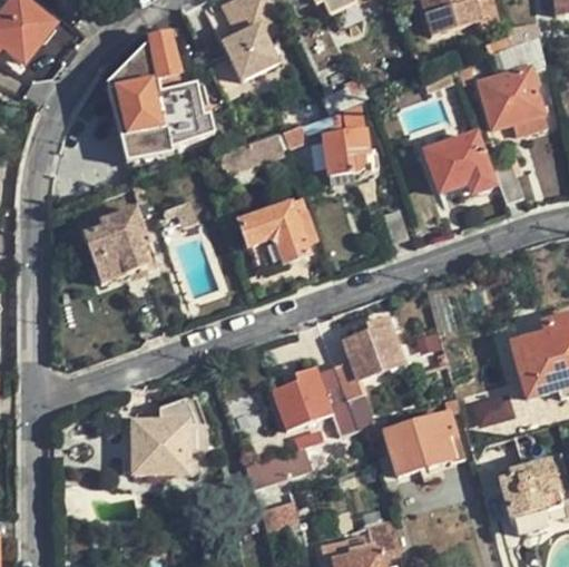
[(0,47),(21,62),(51,22),(22,0),(9,0),(0,11),(0,47)]
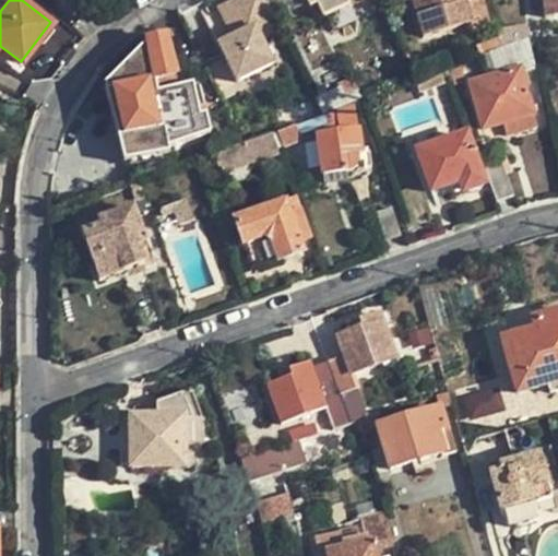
[(263,42),(283,32),(273,12),(266,0),(237,0),(221,9),(235,37),(242,51),(228,59),(240,83),(274,67),(263,42)]
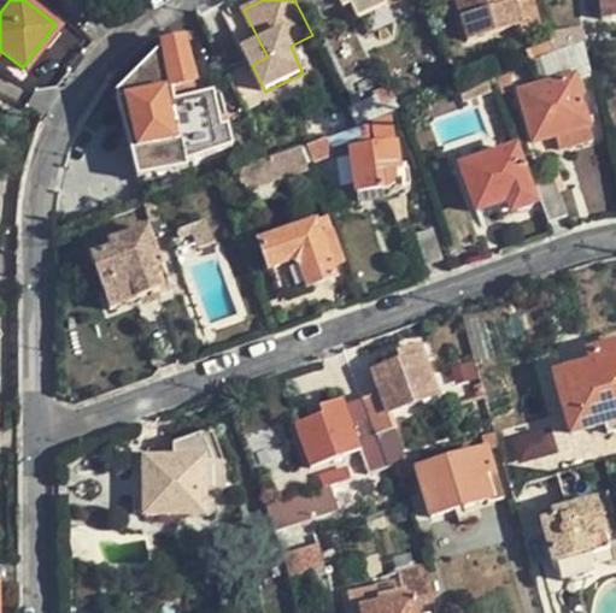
[(294,0),(301,13),(320,5),(317,0),(294,0)]
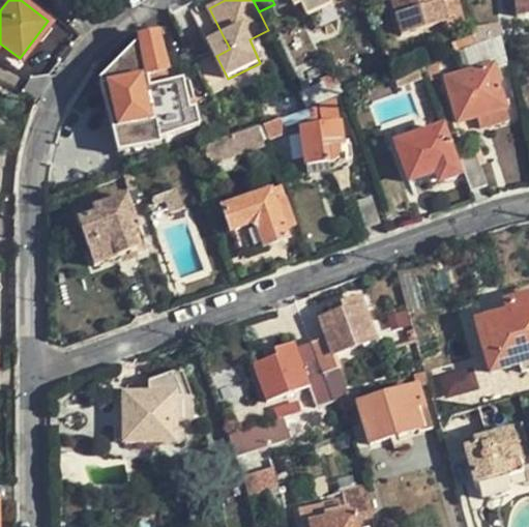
[(298,0),(305,13),(330,2),(329,0),(298,0)]
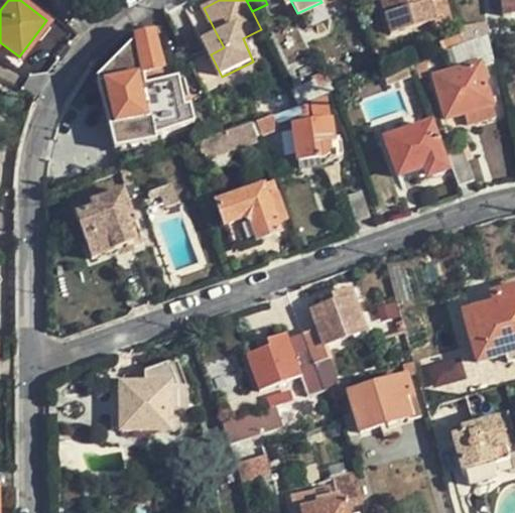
[(421,22),(414,0),(381,0),(390,31),(421,22)]
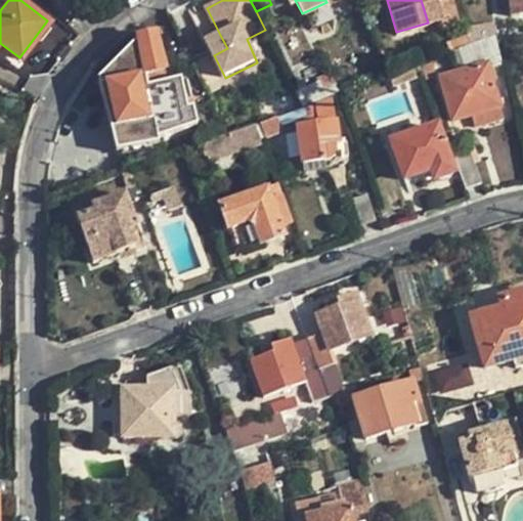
[(421,0),(428,23),(440,19),(442,27),(458,23),(451,0),(435,0),(421,0)]
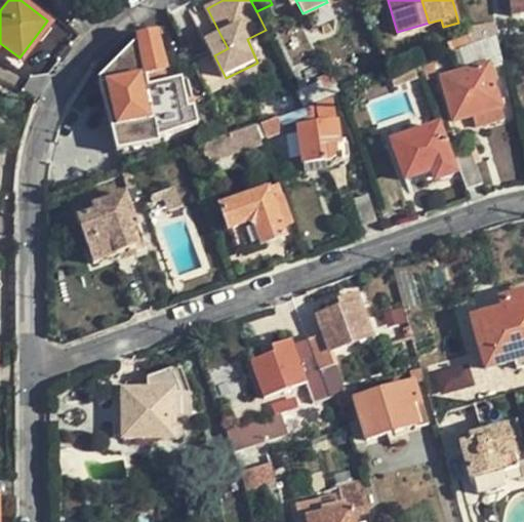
[(510,0),(512,13),(523,11),(523,0),(510,0)]
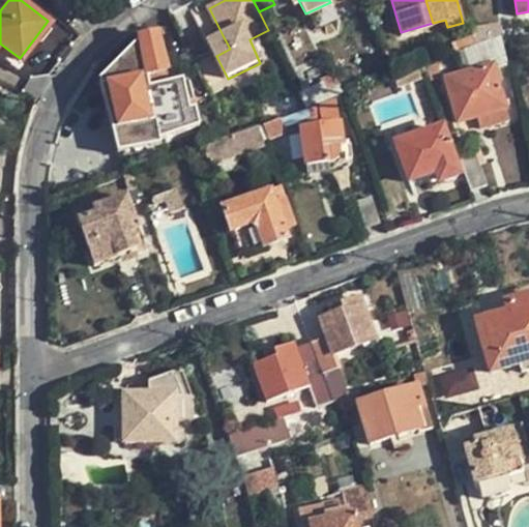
[(481,29),(472,32),(473,34),(476,42),(485,38),(481,29)]
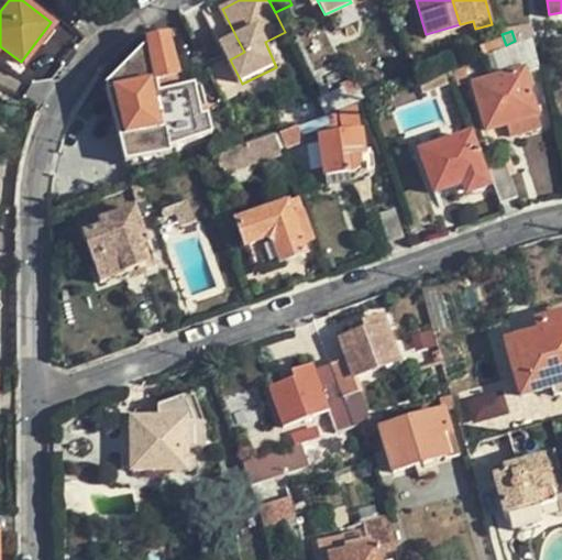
[(213,134),(208,110),(200,111),(196,94),(194,83),(160,91),(156,80),(178,75),(168,35),(145,42),(105,85),(123,162),(171,151),(169,145),(213,134)]
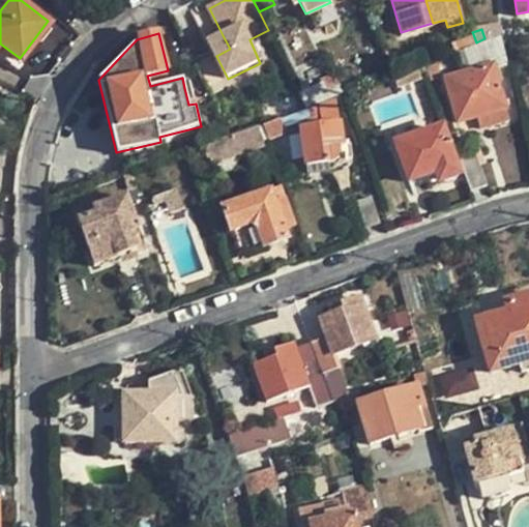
[(469,70),(460,72),(444,78),(457,120),(475,115),(504,107),(498,84),(493,67),(507,65),(500,33),(485,38),(476,42),(463,47),(469,70)]
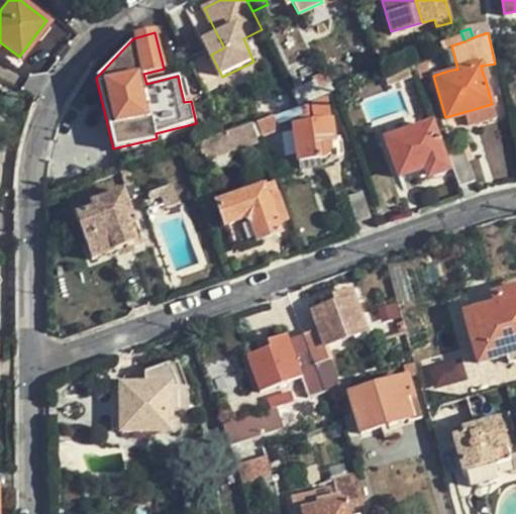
[(441,41),(443,48),(451,45),(465,41),(461,33),(441,41)]
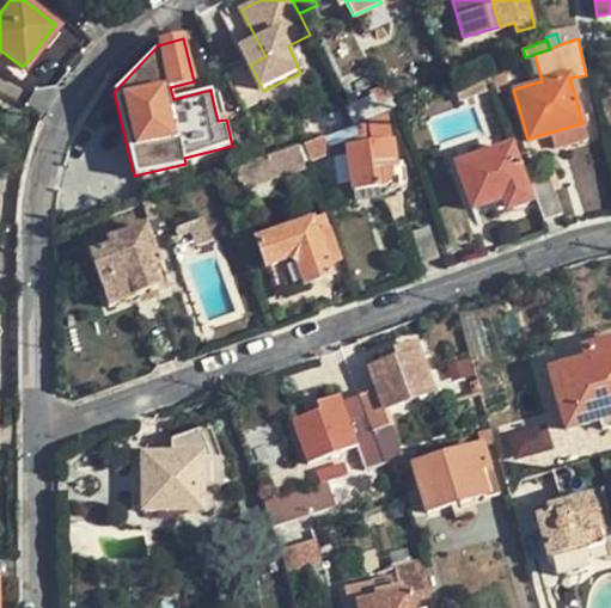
[(243,48),(248,60),(250,65),(266,56),(257,41),(243,48)]
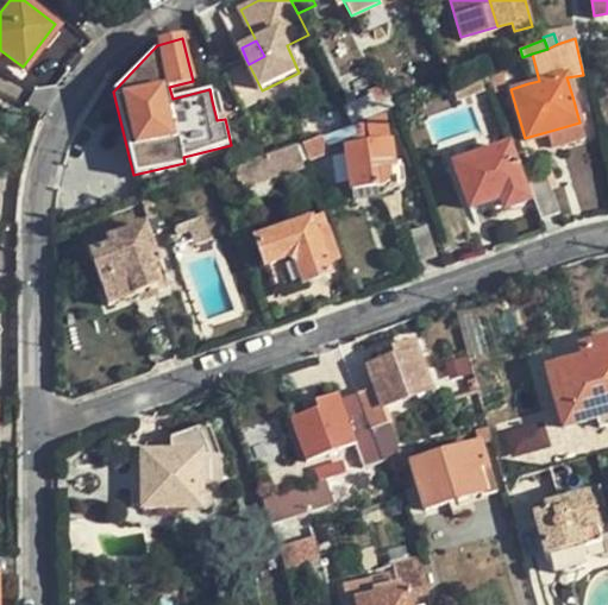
[(522,57),(521,58),(528,83),(539,81),(532,54),(522,57)]
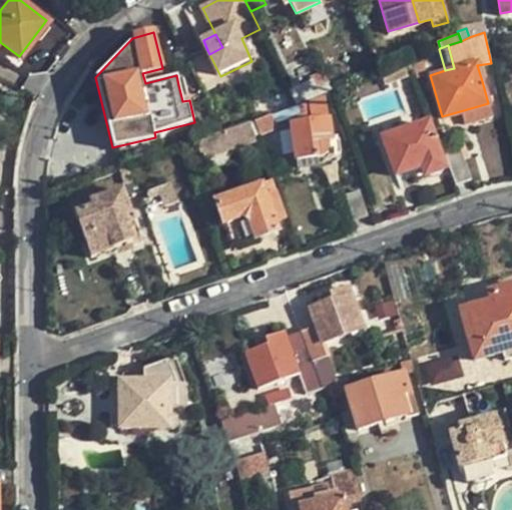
[(209,54),(207,50),(191,58),(213,98),(227,91),(220,76),(209,54)]
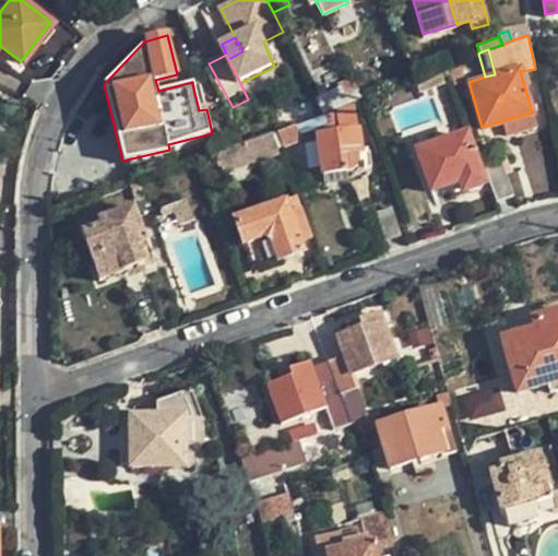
[(464,78),(459,61),(448,64),(453,82),(464,78)]
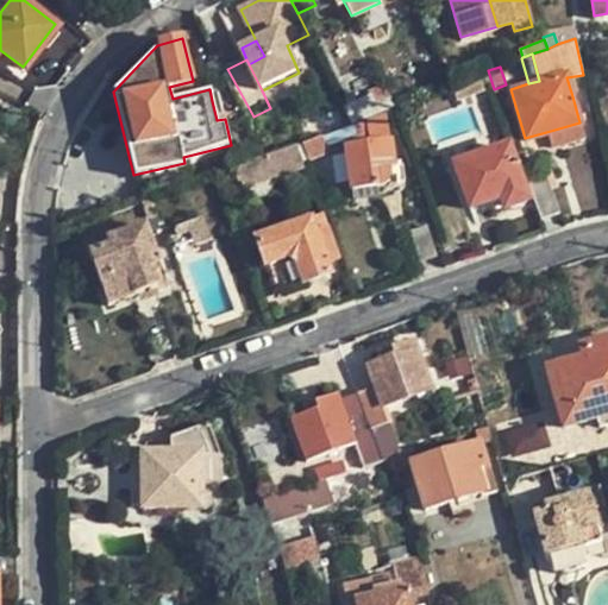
[(572,96),(587,93),(583,75),(566,77),(572,96)]
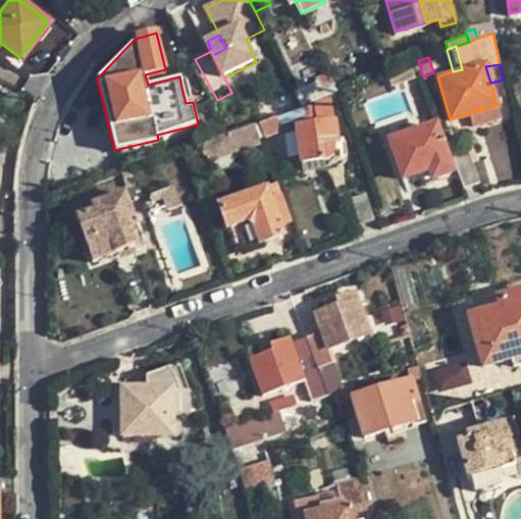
[(387,73),(392,83),(413,74),(410,65),(387,73)]
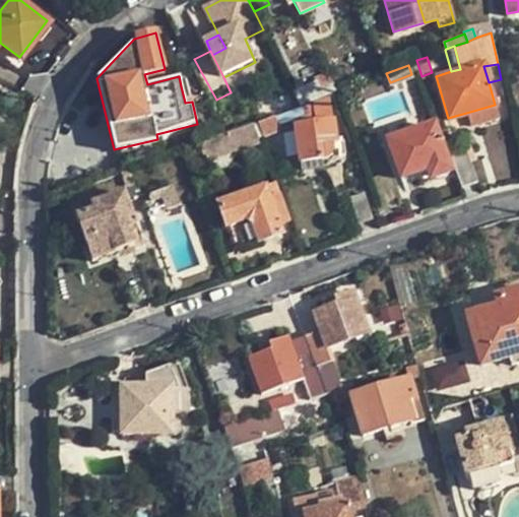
[(328,74),(295,90),(302,104),(304,104),(311,101),(323,94),(328,93),(328,74)]
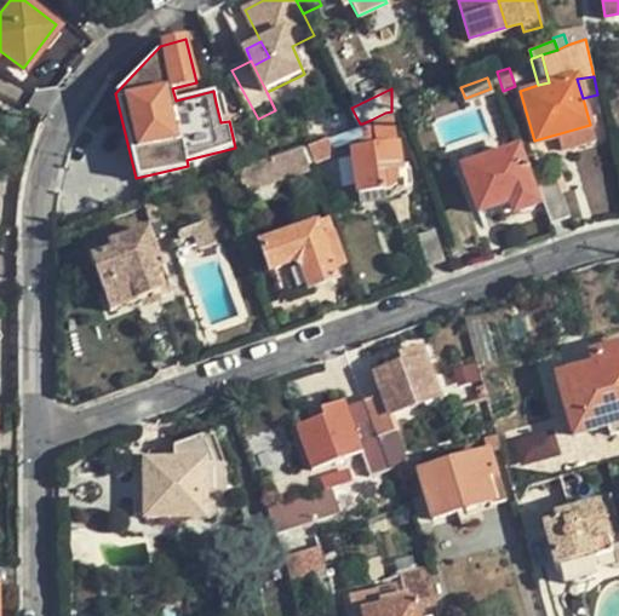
[(229,121),(248,116),(239,97),(216,103),(221,122),(229,121)]
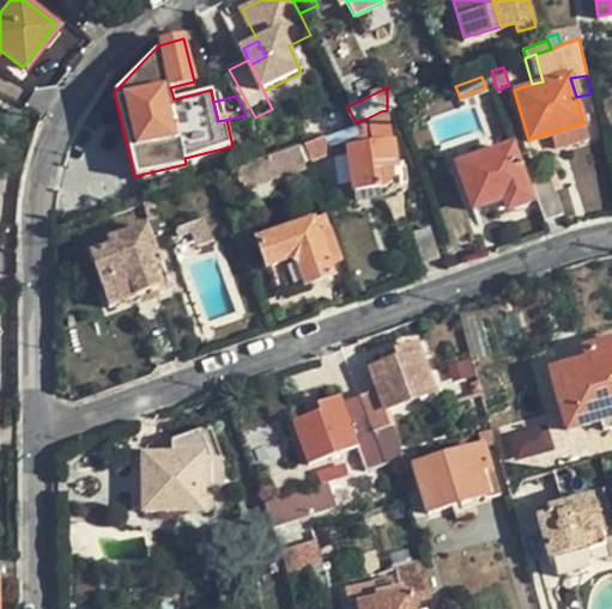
[(388,117),(367,119),(358,122),(356,122),(323,134),(327,145),(345,139),(355,200),(381,196),(381,192),(387,188),(393,183),(397,177),(399,172),(388,117)]
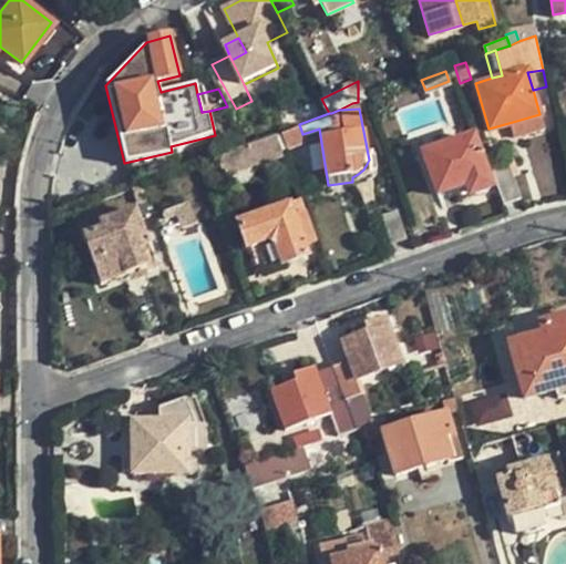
[(543,126),(539,114),(508,123),(512,136),(543,126)]
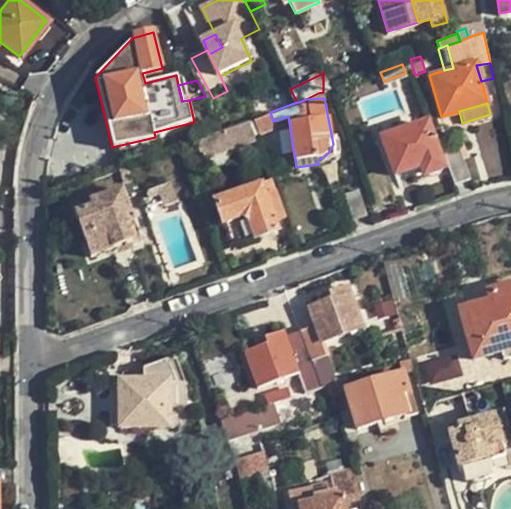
[(270,112),(254,119),(258,132),(275,125),(273,121),(270,112)]
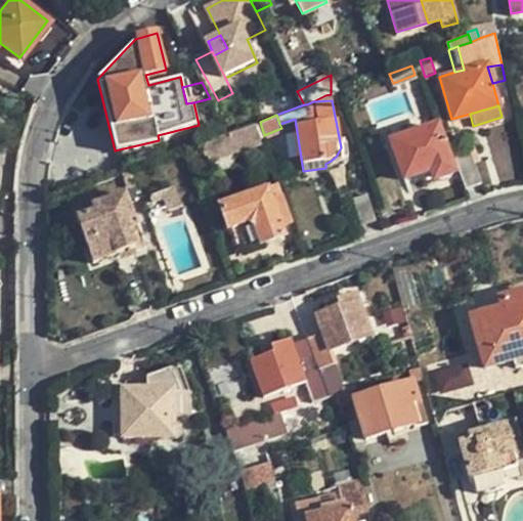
[(403,178),(421,173),(430,169),(433,178),(454,171),(438,123),(389,140),(403,178)]
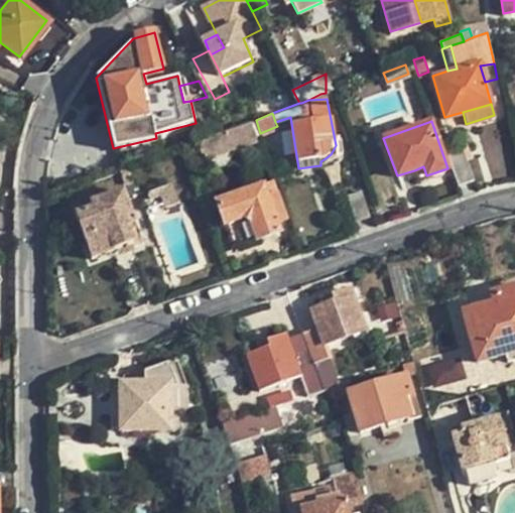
[(197,143),(203,159),(256,140),(250,124),(197,143)]
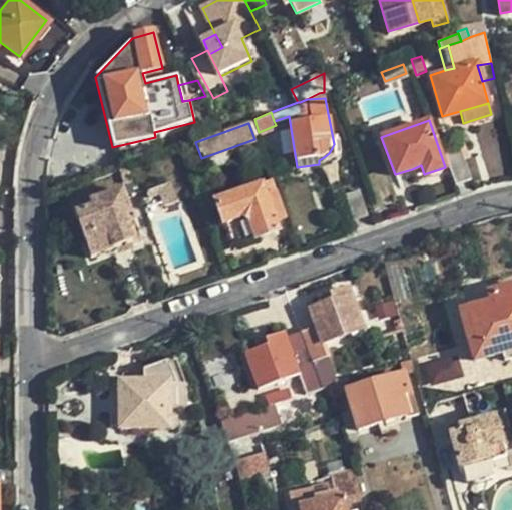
[(464,160),(458,145),(457,142),(442,147),(455,183),(470,178),(464,160)]
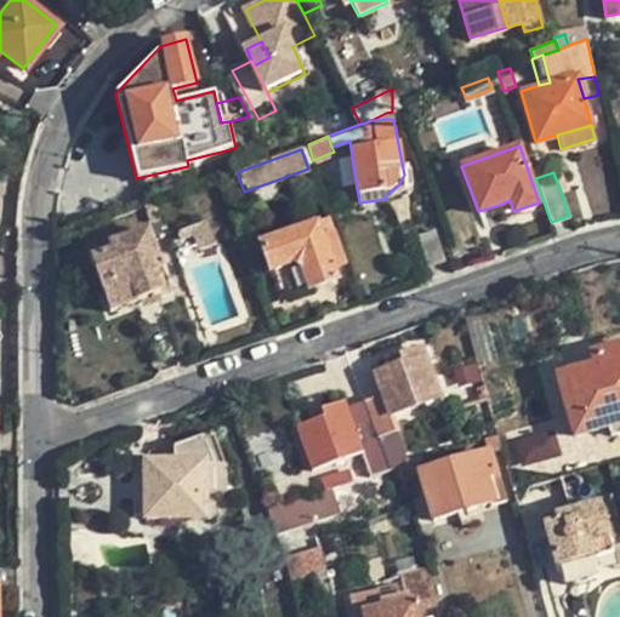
[(563,173),(555,176),(562,194),(569,190),(563,173)]
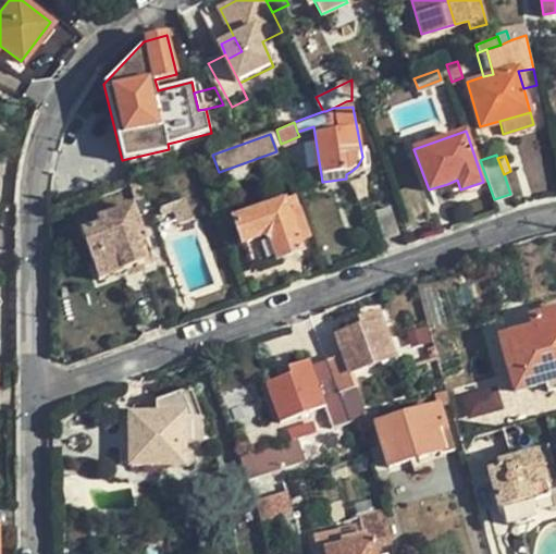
[(451,193),(460,189),(457,180),(447,184),(451,193)]
